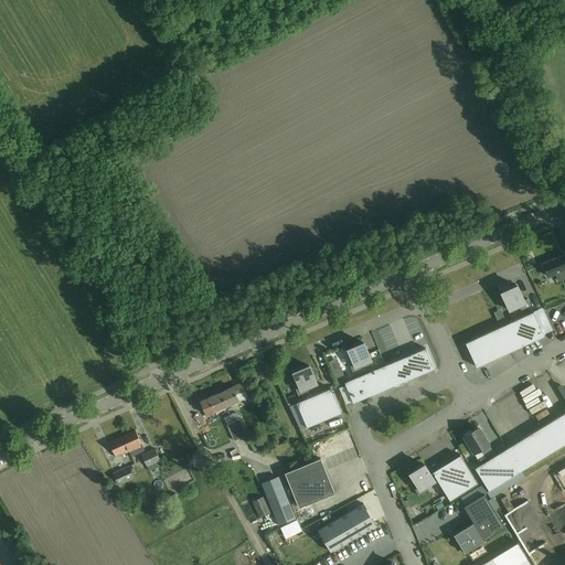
[(564,255),(543,264),(547,276),(555,273),(558,280),(564,277),(564,255)]
